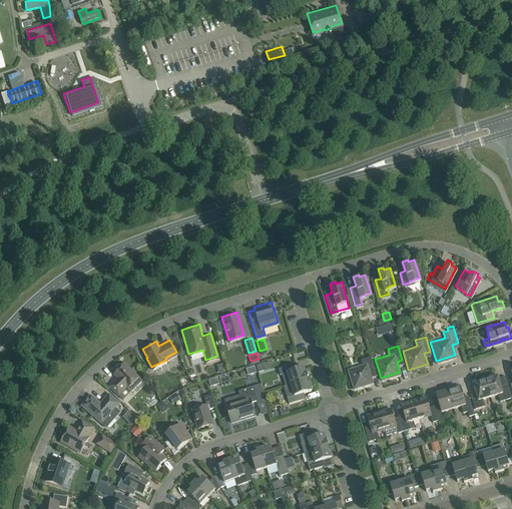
[(371,376),(376,374),(370,354),(360,357),(362,363),(347,368),(353,387),(372,381),(371,376)]
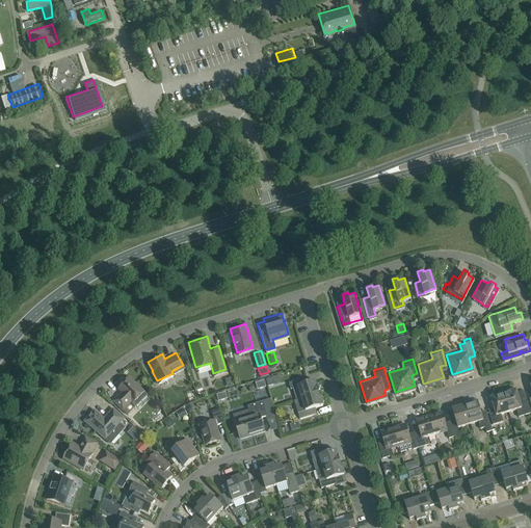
[(122,390),(112,398),(122,407),(130,398),(132,400),(143,389),(128,374),(117,386),(122,390)]
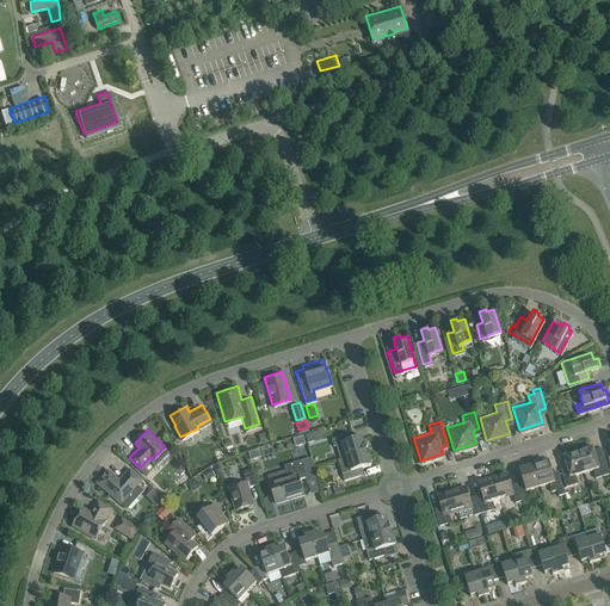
[(345,453),(365,447),(364,444),(365,443),(365,440),(365,439),(364,437),(362,437),(361,434),(349,438),(347,431),(331,436),(332,443),(334,447),(343,445),(345,453)]
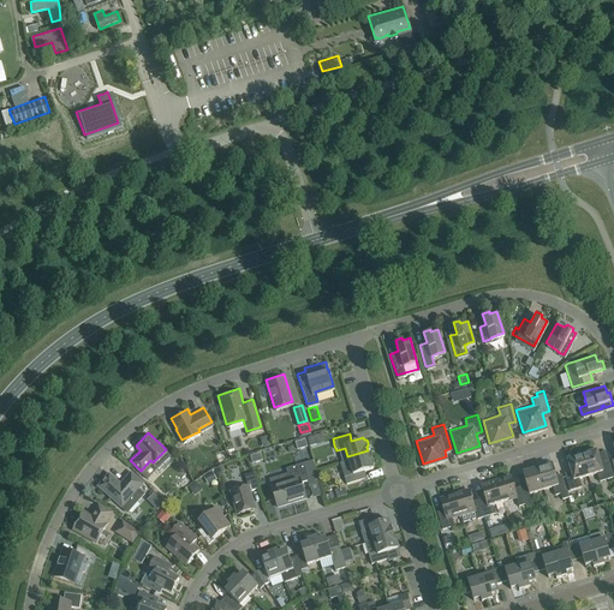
[(297,446),(307,443),(304,436),(294,438),(297,446)]
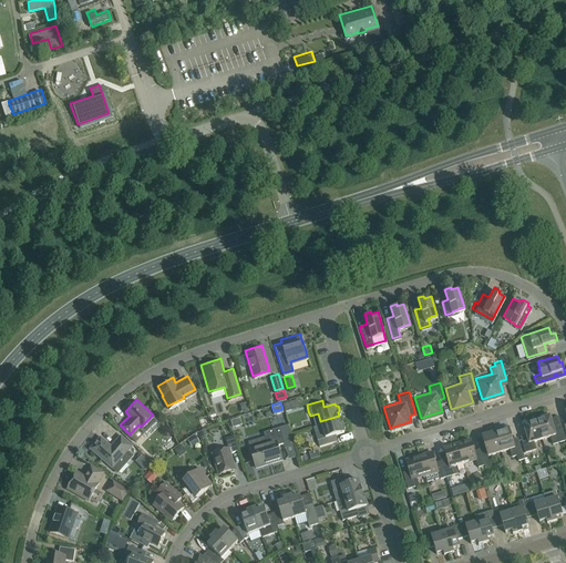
[(548,412),(535,417),(541,436),(549,433),(552,441),(565,437),(557,413),(549,416),(548,412)]
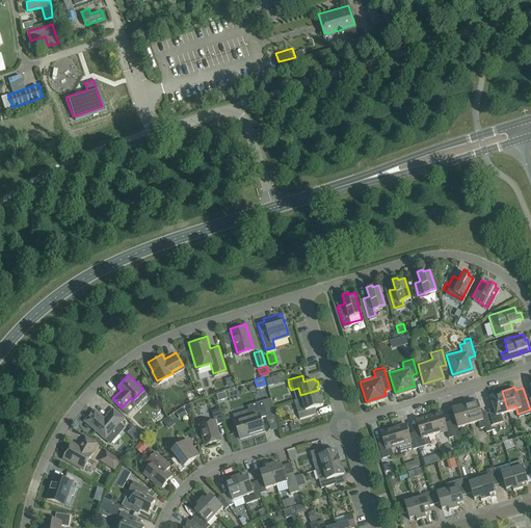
[(217,397),(226,395),(223,389),(215,392),(217,397)]
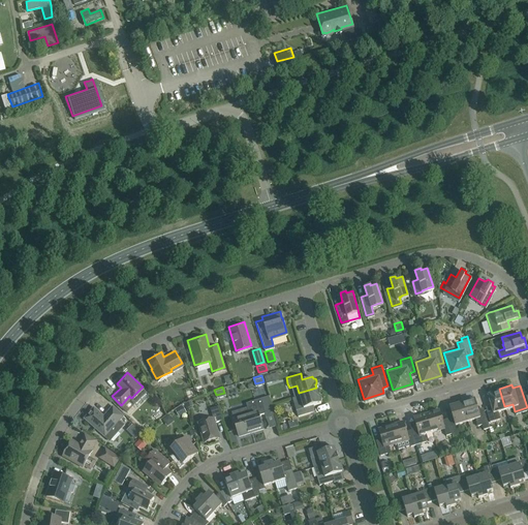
[(317,391),(316,388),(299,393),(303,405),(294,407),(297,413),(314,408),(312,402),(320,400),(319,398),(320,397),(320,395),(319,393),(318,392),(317,391)]
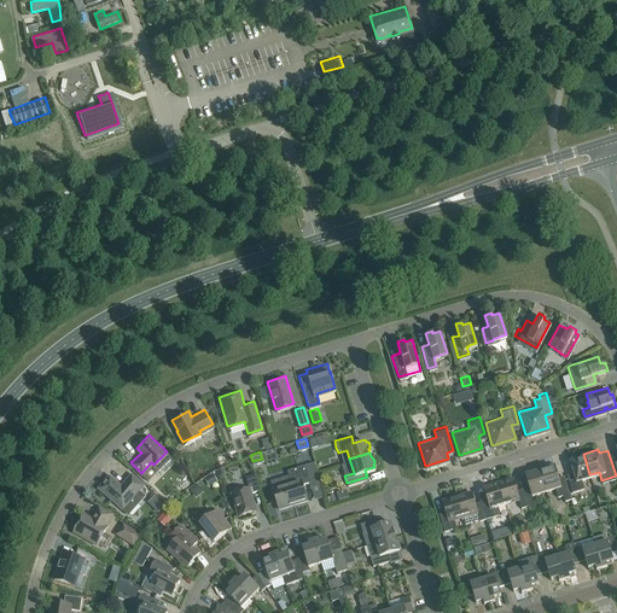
[(583,477),(589,474),(583,454),(569,459),(574,473),(566,476),(571,489),(586,485),(583,477)]
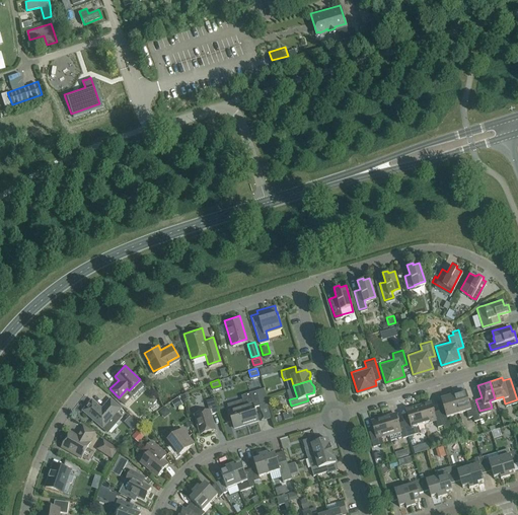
[(256,418),(252,406),(260,403),(264,418),(271,416),(262,386),(240,392),(243,403),(228,409),(233,425),(256,418)]
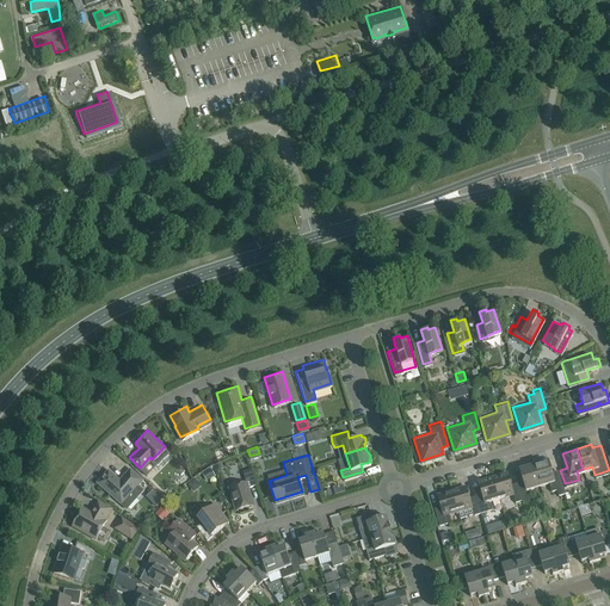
[(533,462),(538,483),(548,480),(550,488),(555,487),(558,493),(564,490),(558,470),(552,472),(547,458),(533,462)]
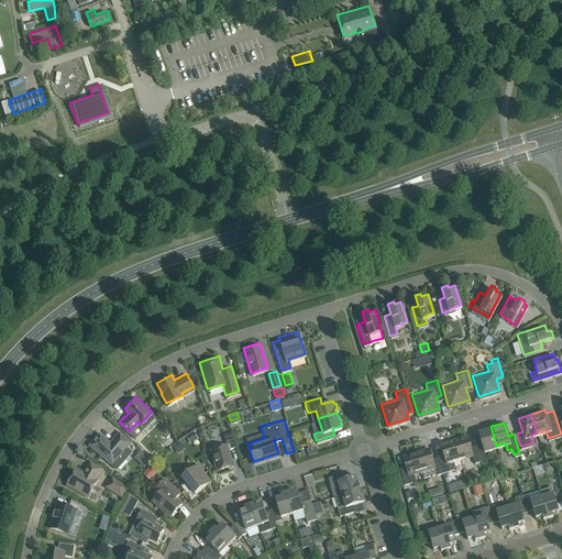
[(480,459),(481,461),(486,460),(484,449),(496,446),(491,426),(477,430),(482,444),(476,446),(480,459)]
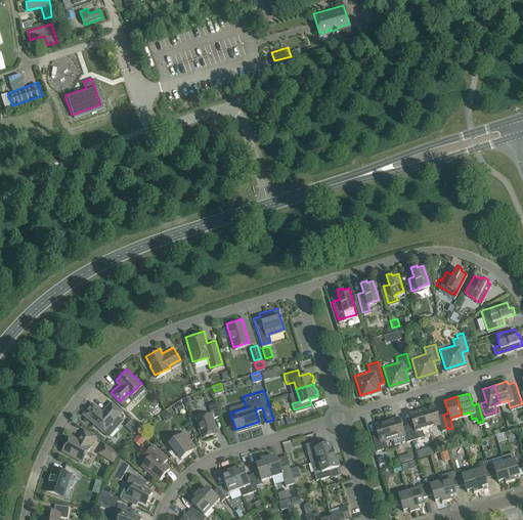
[(176,409),(183,404),(179,399),(172,403),(176,409)]
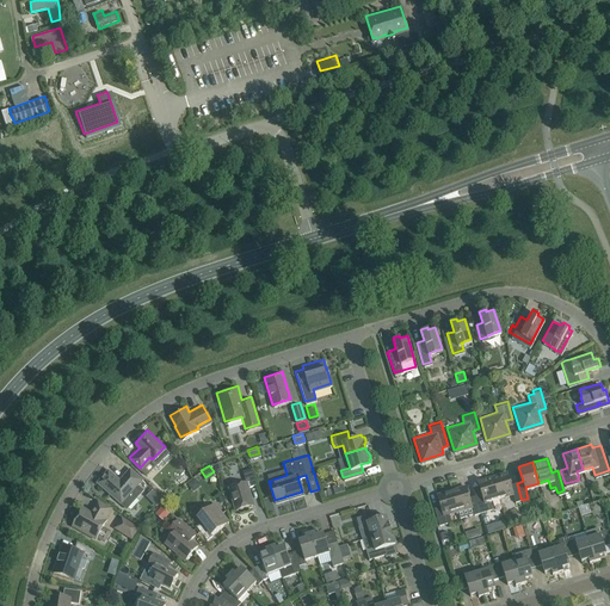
[(247,484),(256,482),(251,465),(241,469),(245,480),(227,484),(234,507),(252,502),(247,484)]
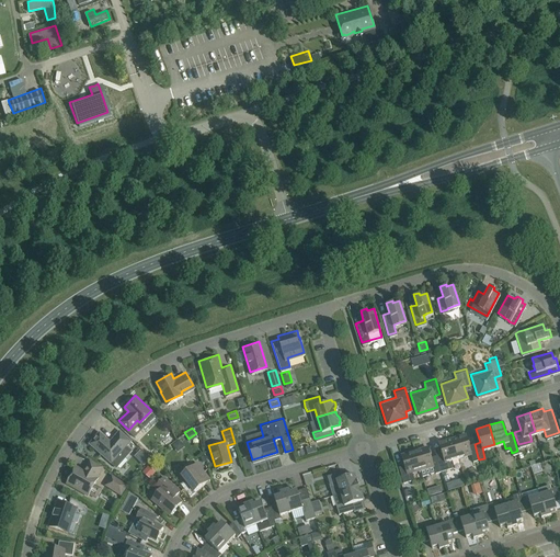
[(89,441),(110,459),(115,464),(129,447),(124,443),(129,438),(118,429),(109,440),(99,430),(89,441)]
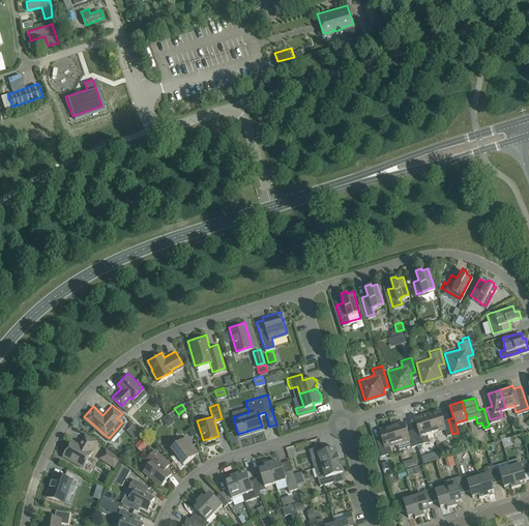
[(427,412),(432,430),(444,427),(446,434),(451,432),(448,419),(442,421),(439,408),(427,412)]
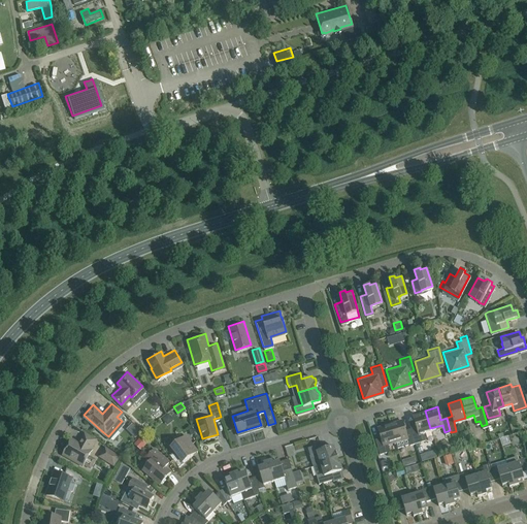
[(430,428),(425,411),(413,415),(413,418),(407,419),(410,428),(415,440),(425,437),(422,431),(430,428)]
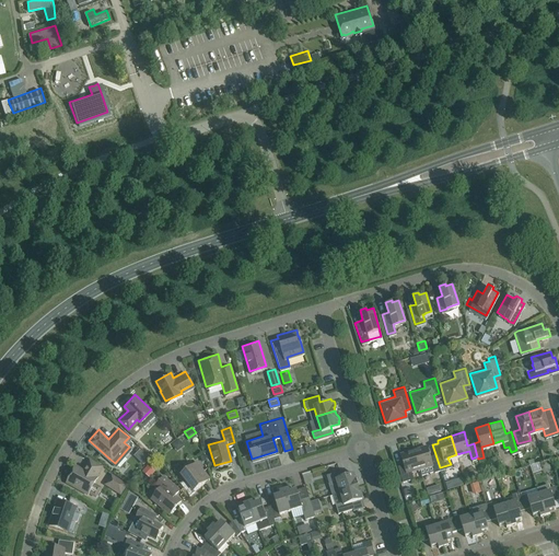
[(420,474),(440,467),(435,454),(430,456),(426,443),(412,448),(418,466),(420,474)]
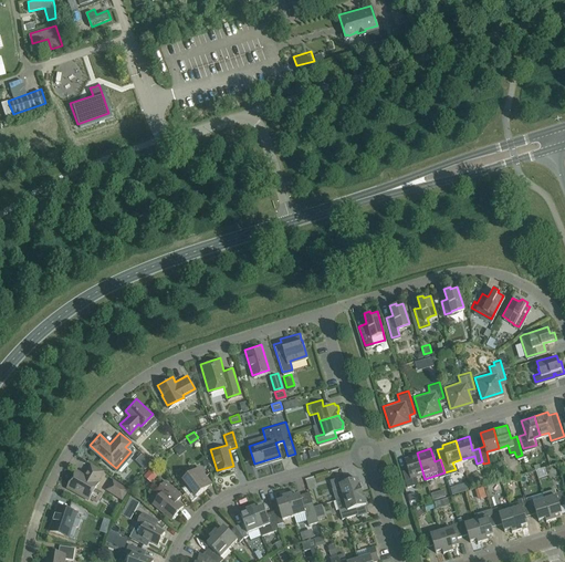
[(134,457),(139,461),(145,456),(140,451),(134,457)]
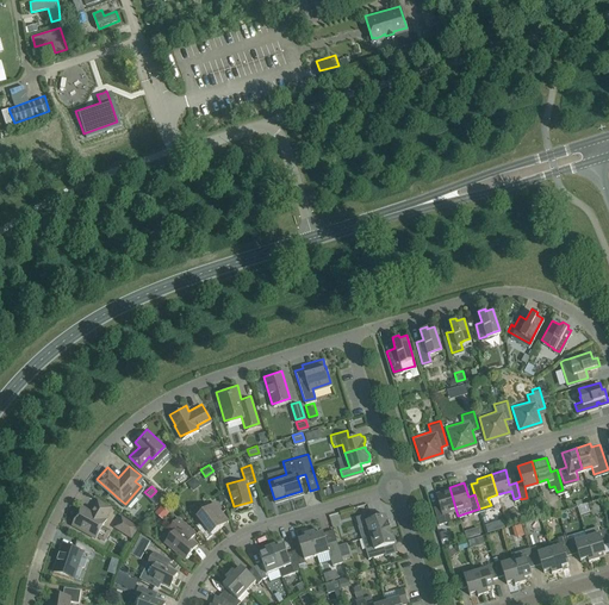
[(447,510),(455,507),(449,487),(435,491),(440,505),(433,507),(437,522),(449,518),(447,510)]
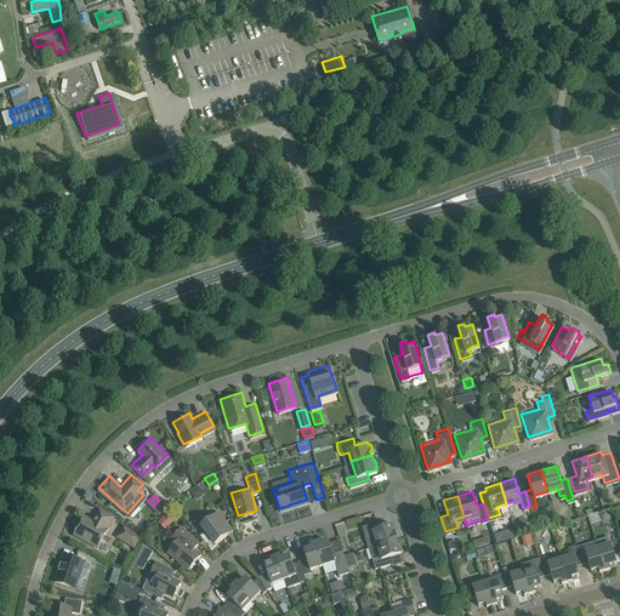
[(83,514),(73,530),(97,543),(103,547),(108,539),(102,535),(106,526),(104,525),(111,514),(98,507),(91,519),(83,514)]
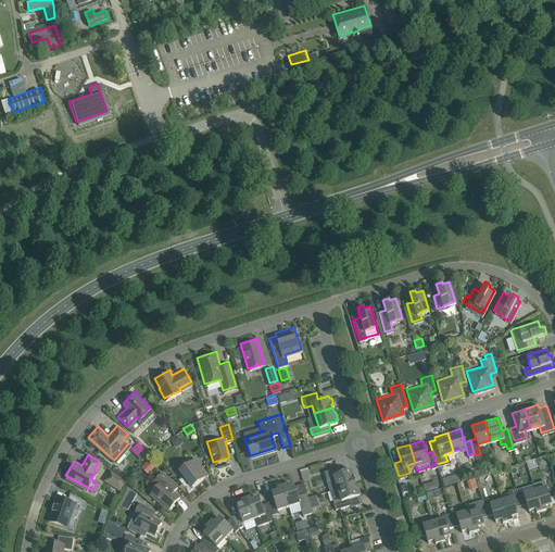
[(192,485),(191,485),(206,473),(194,456),(178,468),(183,474),(178,477),(177,477),(187,490),(188,489),(187,489),(192,485)]
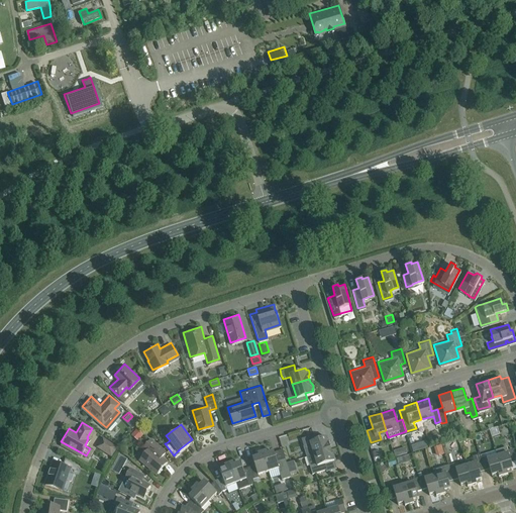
[(130,432),(136,438),(142,432),(135,426),(130,432)]
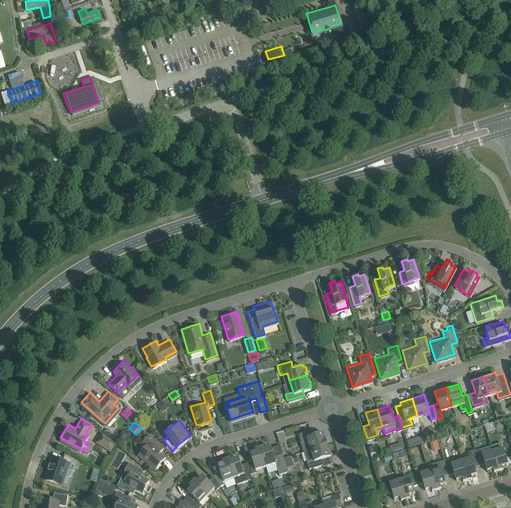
[(297,432),(303,449),(310,447),(326,442),(325,439),(326,437),(326,436),(326,434),(325,433),(323,432),(323,430),(313,433),(311,427),(297,432)]
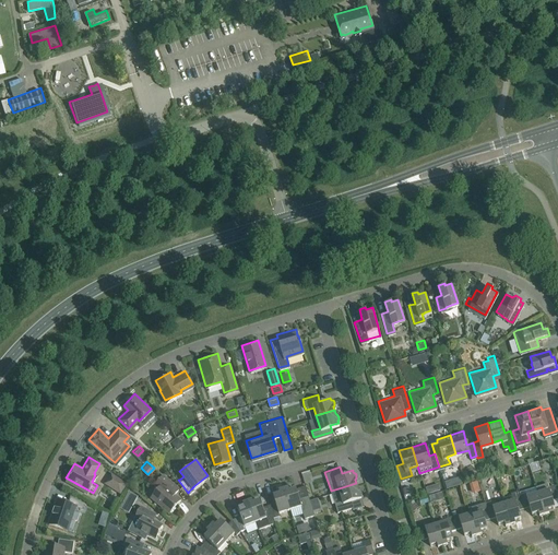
[(151,495),(168,510),(179,497),(174,492),(178,486),(163,472),(154,483),(157,486),(151,495)]
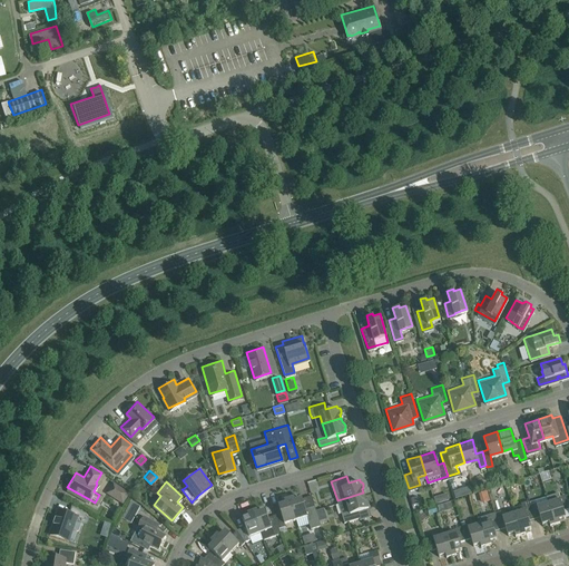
[(118,485),(113,494),(121,499),(127,490),(118,485)]
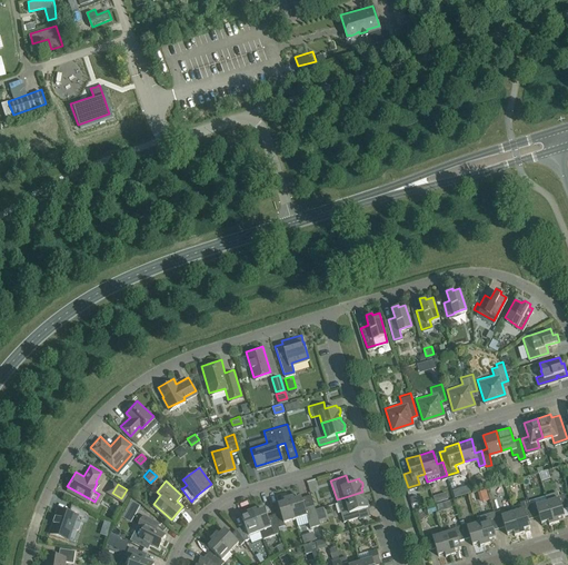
[(552,521),(558,519),(557,516),(564,514),(561,506),(567,504),(562,491),(557,493),(556,489),(545,493),(545,494),(552,521)]
